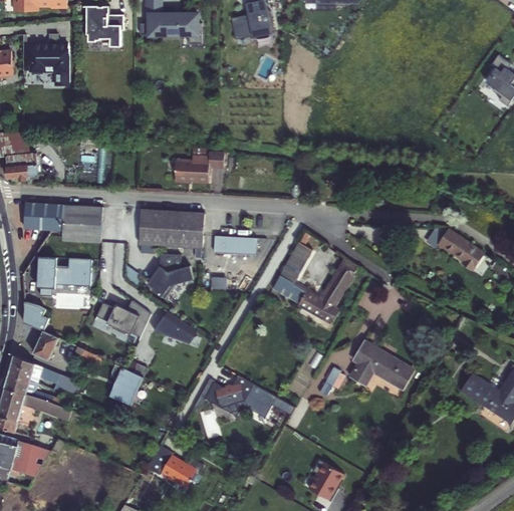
[(19,0),(20,2),(27,3),(27,11),(44,11),(44,7),(56,7),(56,9),(72,10),(72,0),(19,0)]
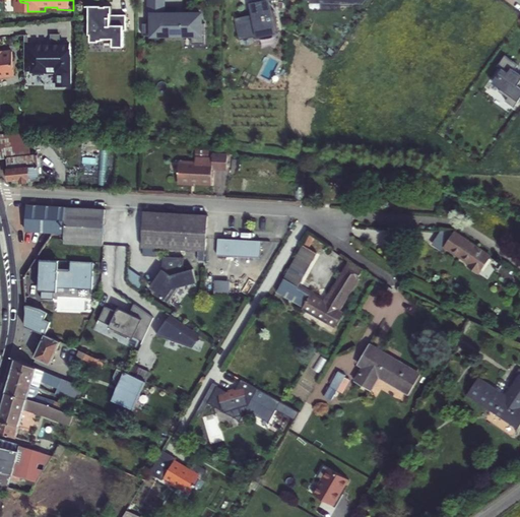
[(172,0),(156,0),(157,9),(169,8),(169,15),(173,15),(172,0)]
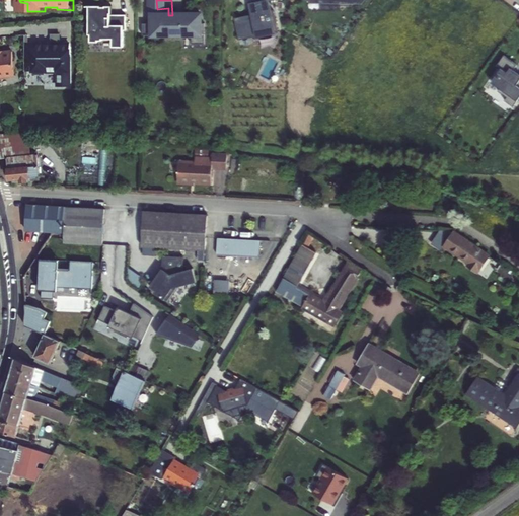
[(278,8),(276,0),(255,0),(257,11),(278,8)]
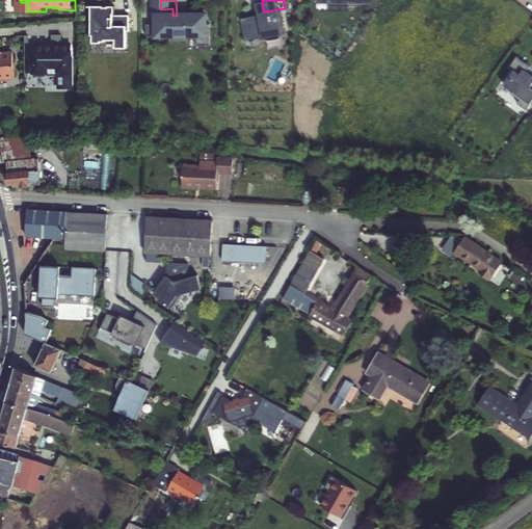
[(113,9),(113,7),(97,6),(97,18),(99,18),(99,9),(113,9)]
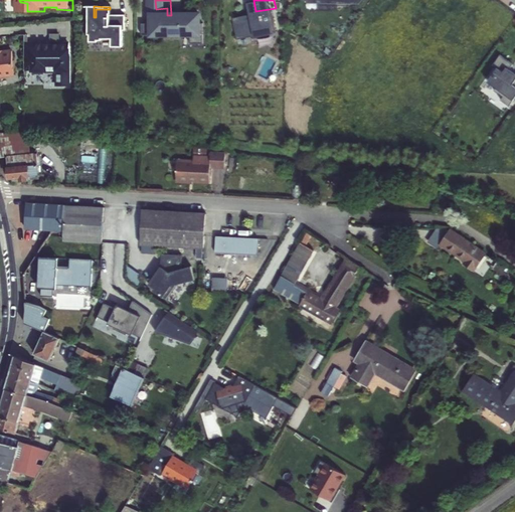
[(117,7),(110,7),(110,9),(96,9),(96,17),(94,17),(94,27),(96,27),(96,31),(93,31),(93,35),(94,35),(94,40),(106,41),(106,39),(116,40),(116,48),(127,48),(127,32),(130,32),(131,17),(115,16),(115,15),(116,15),(117,7)]
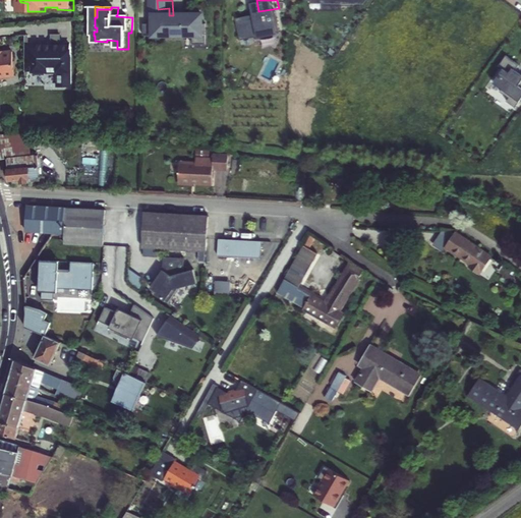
[(169,8),(158,9),(158,16),(161,16),(161,25),(158,25),(158,40),(170,40),(170,37),(200,37),(201,46),(215,45),(214,24),(210,24),(210,15),(173,15),(169,15),(169,8)]
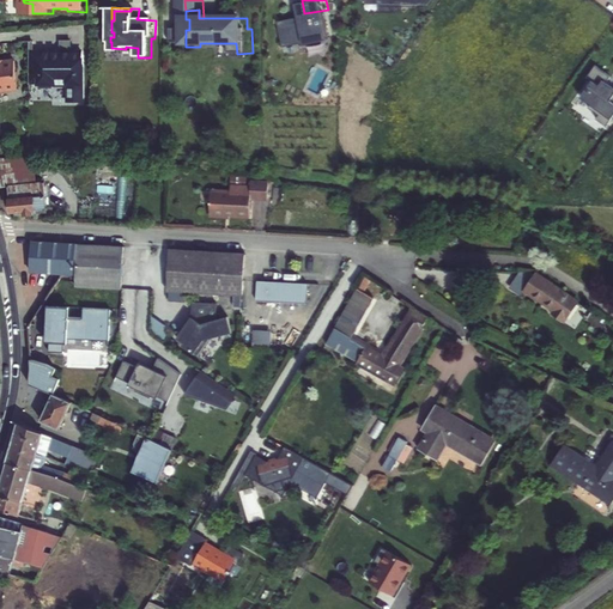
[(284,17),(287,43),(334,36),(331,10),(304,13),(304,17),(299,18),(298,14),(284,17)]
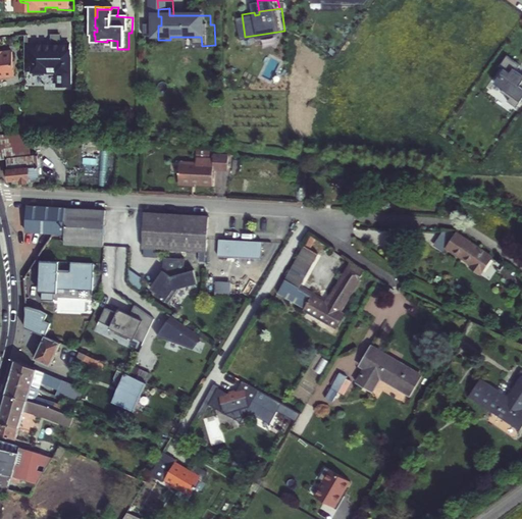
[(52,43),(60,43),(60,34),(52,34),(52,43)]
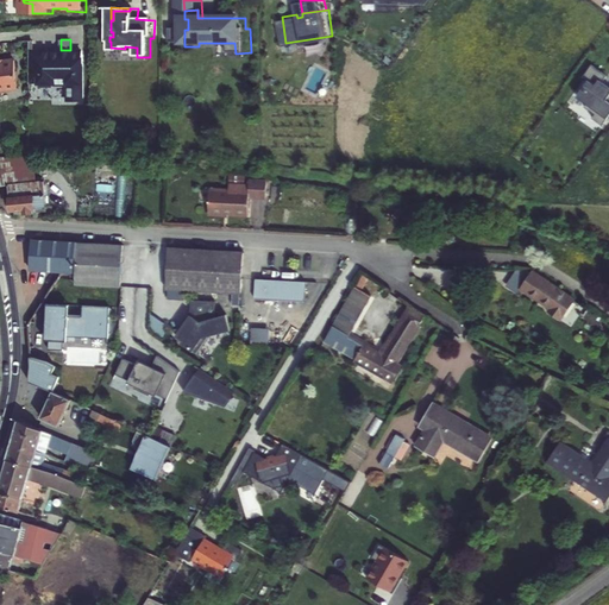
[(81,50),(30,50),(30,79),(39,79),(39,87),(52,87),(52,83),(68,83),(68,100),(81,100),(81,80),(82,80),(82,70),(81,70),(81,50)]
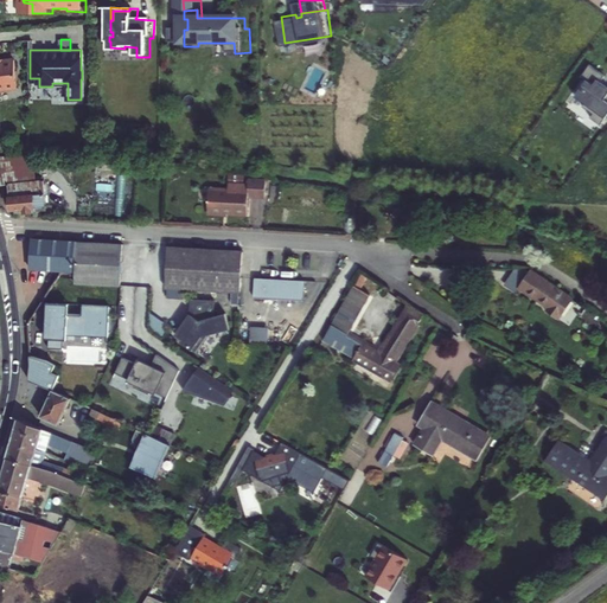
[(17,85),(14,59),(0,61),(0,90),(1,91),(0,88),(17,85)]
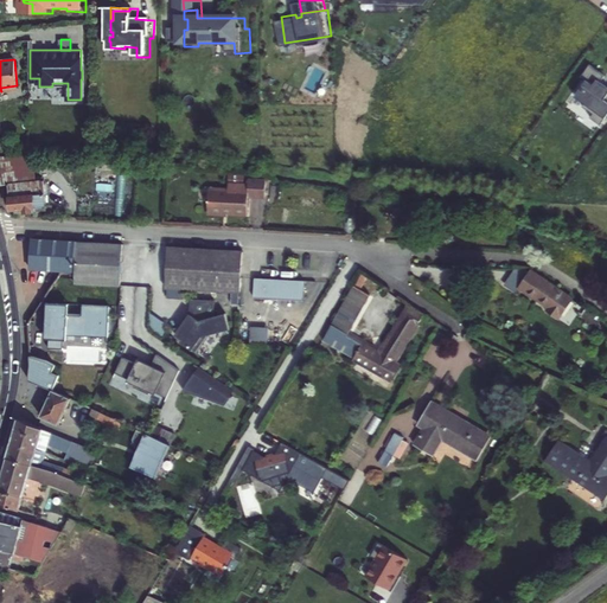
[(604,74),(588,63),(580,75),(585,78),(574,94),(583,101),(581,104),(592,111),(588,115),(599,123),(606,111),(606,89),(598,82),(604,74)]
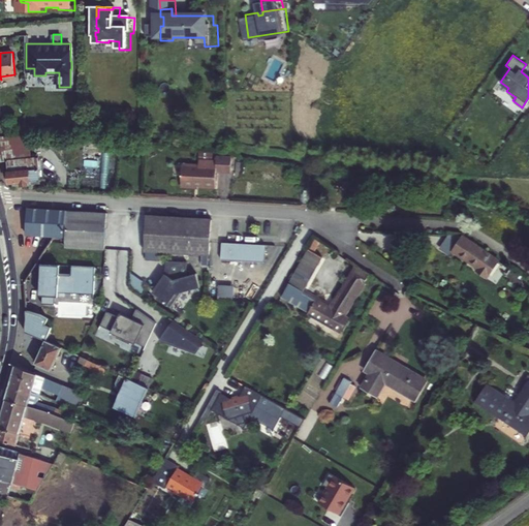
[(0,132),(0,146),(2,160),(35,158),(32,134),(7,132),(0,132)]
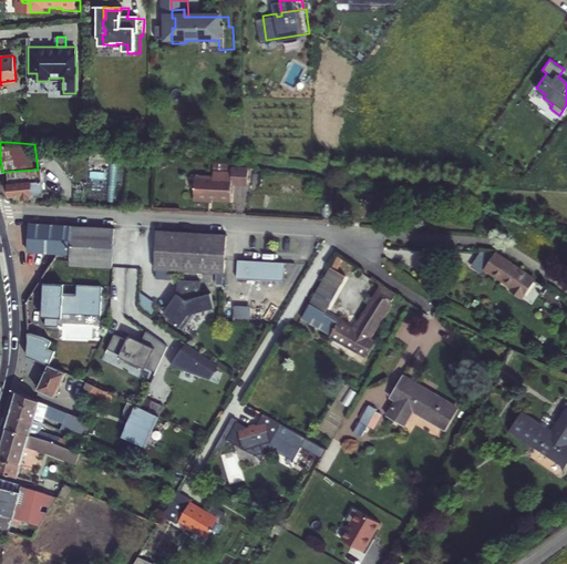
[(32,194),(44,193),(42,168),(7,172),(10,196),(14,195),(14,201),(33,198),(32,194)]
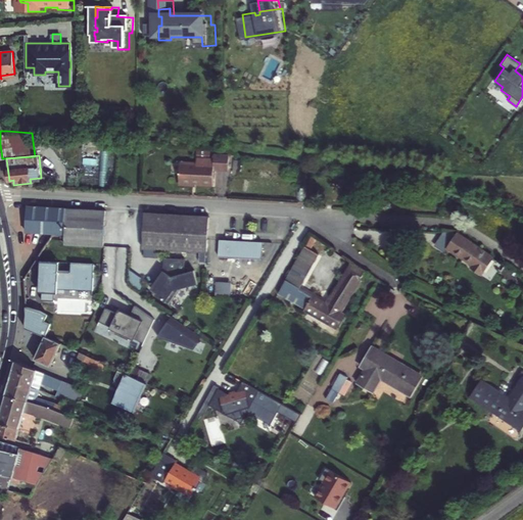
[(182,185),(216,187),(217,171),(231,172),(232,157),(218,156),(217,159),(199,158),(199,163),(183,162),(182,185)]
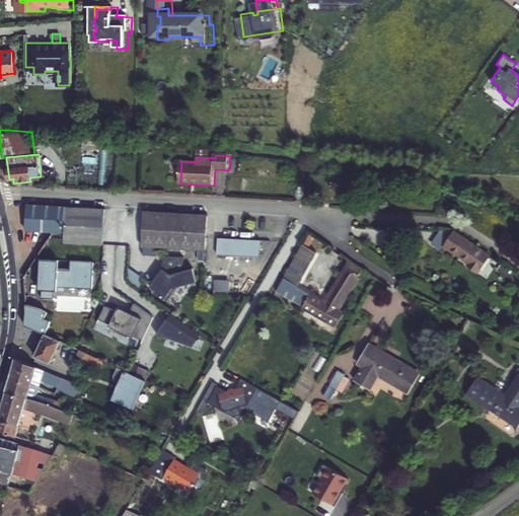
[(62,242),(99,244),(102,209),(25,205),(23,229),(63,232),(62,242)]
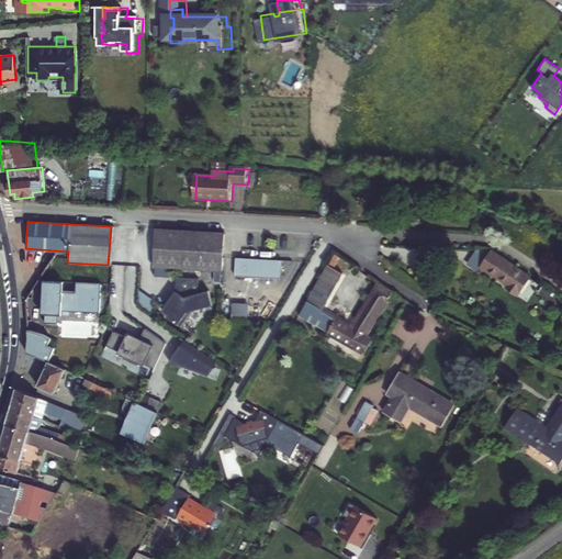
[(153,228),(150,267),(221,271),(223,233),(153,228)]
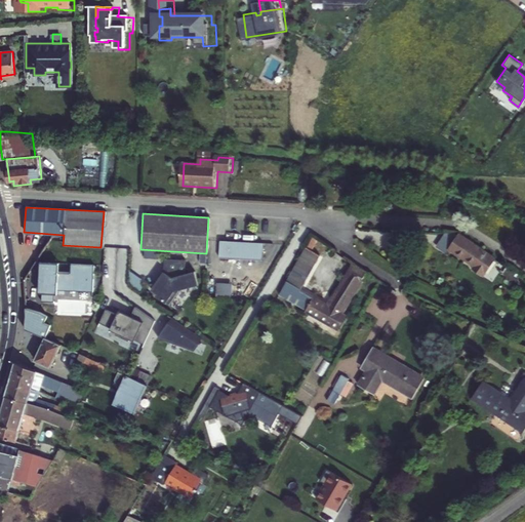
[(446,250),(461,259),(472,244),(456,235),(446,250)]
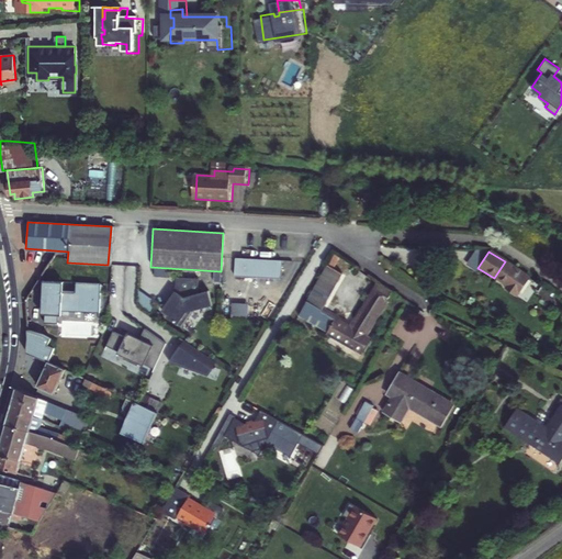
[(298,314),(361,350),(369,336),(363,334),(390,291),(377,283),(350,326),(319,309),(347,263),(333,254),(298,314)]
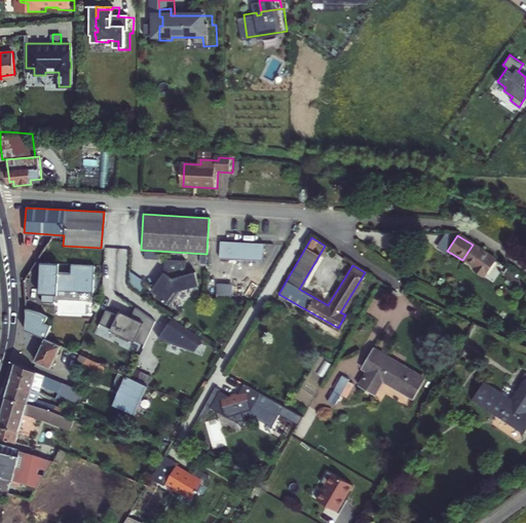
[(218,257),(261,260),(262,243),(219,240),(218,257)]
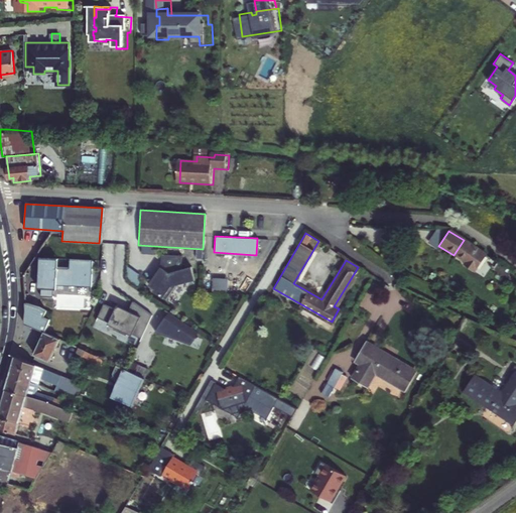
[(462,264),(473,270),(484,252),(464,240),(454,255),(464,261),(462,264)]
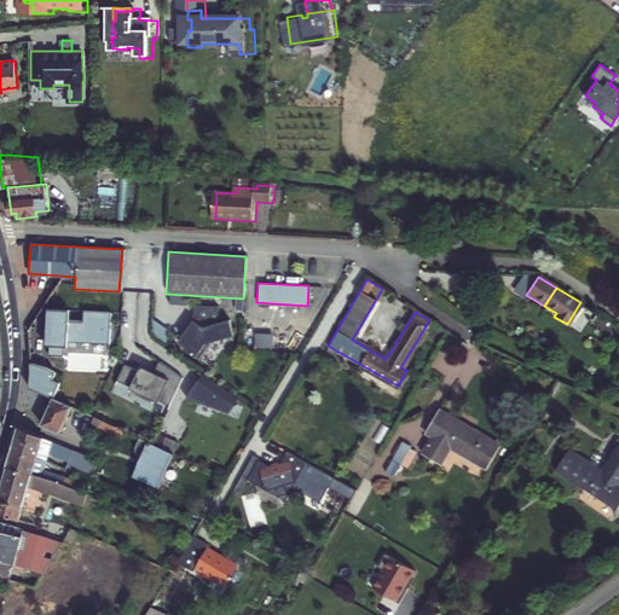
[(181,349),(198,360),(212,341),(223,338),(221,335),(232,334),(229,320),(217,323),(217,306),(192,305),(191,320),(177,342),(184,347),(181,349)]
